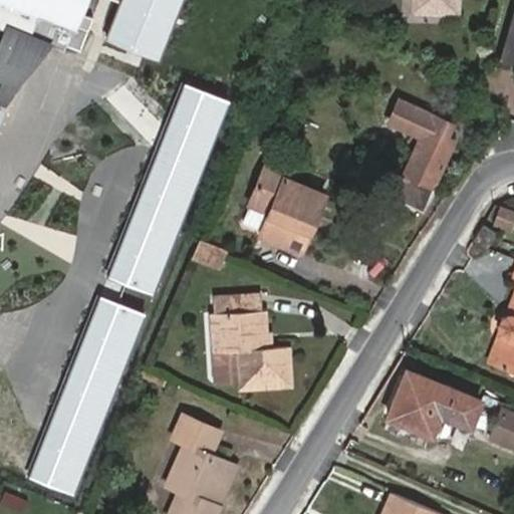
[(0,0),(0,28),(30,40),(33,32),(53,40),(50,46),(64,51),(66,45),(80,51),(92,20),(83,16),(89,0),(0,0)]
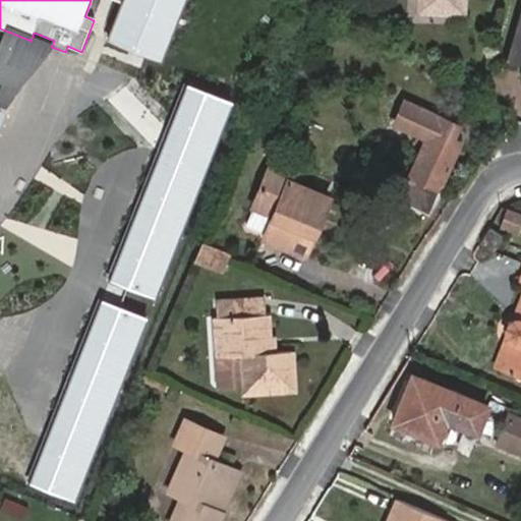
[(184,0),(125,0),(124,4),(109,42),(160,63),(184,0)]
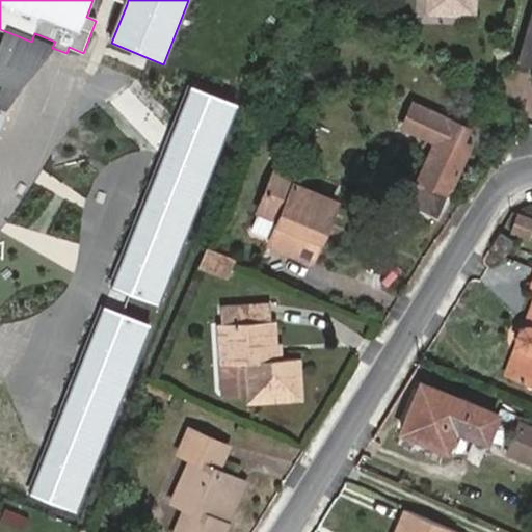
[(468,0),(468,6),(429,5),(429,11),(474,14),(474,0),(468,0)]
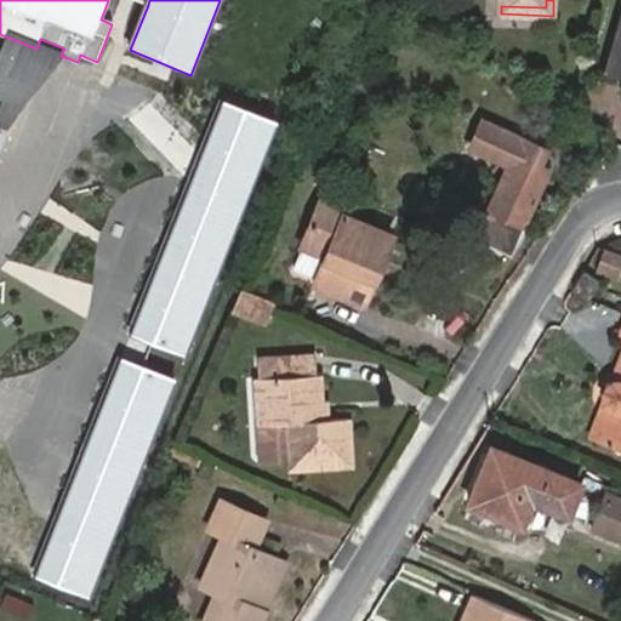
[(620,12),(605,68),(620,73),(620,12)]
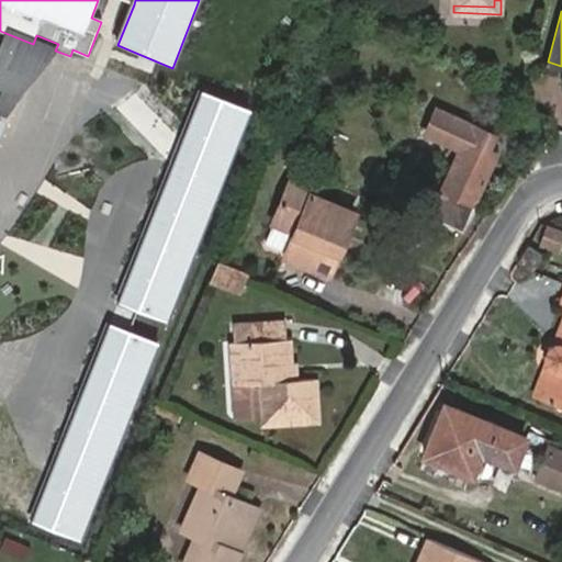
[(0,46),(0,113),(8,117),(58,48),(7,30),(0,46)]
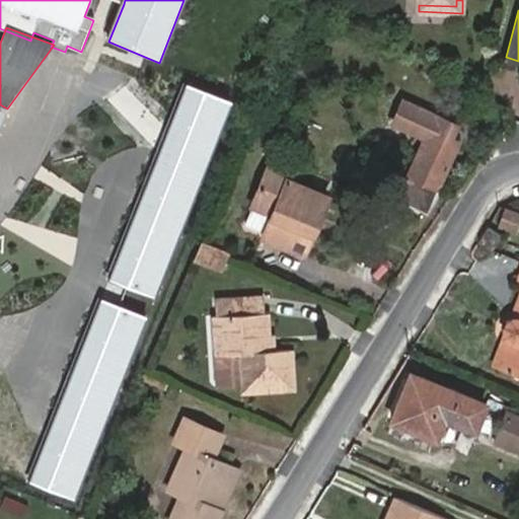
[(187,87),(112,280),(155,297),(230,103),(187,87)]
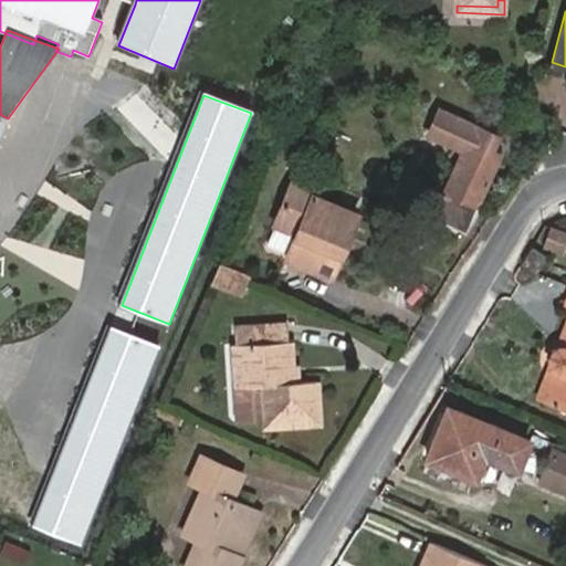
[(498,134),(441,109),(430,134),(463,147),(468,137),(491,148),(498,134)]
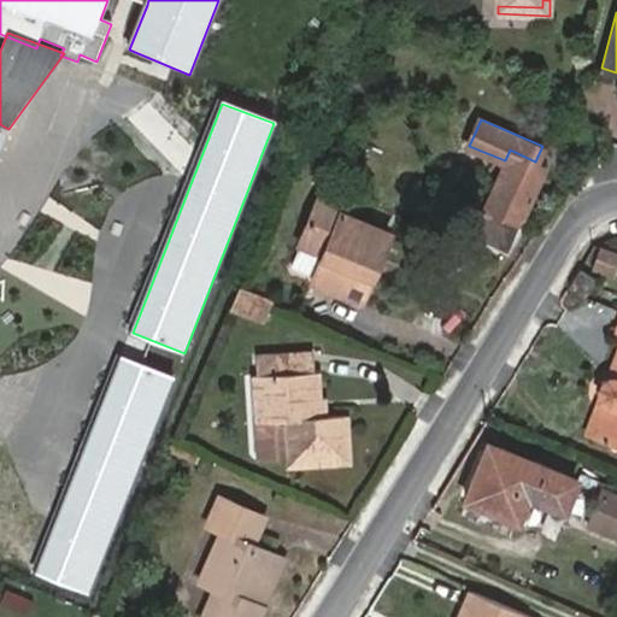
[(471,235),(510,252),(548,166),(535,162),(510,150),(505,160),(471,235)]
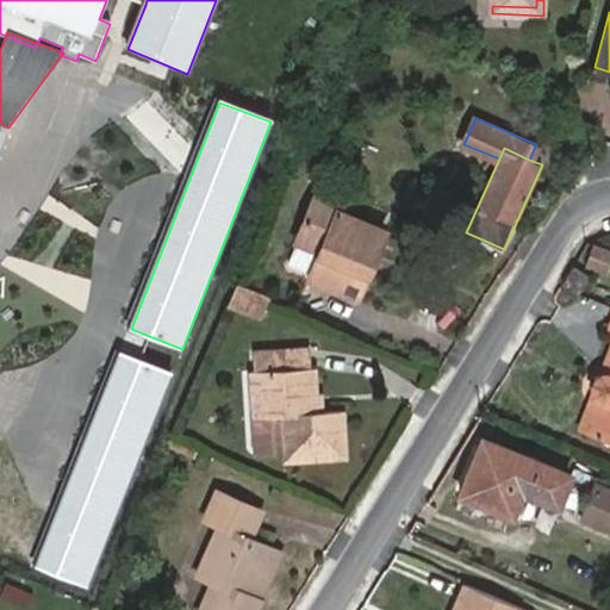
[(313,278),(360,299),(392,230),(347,207),(349,200),(324,190),(303,235),(328,248),(313,278)]
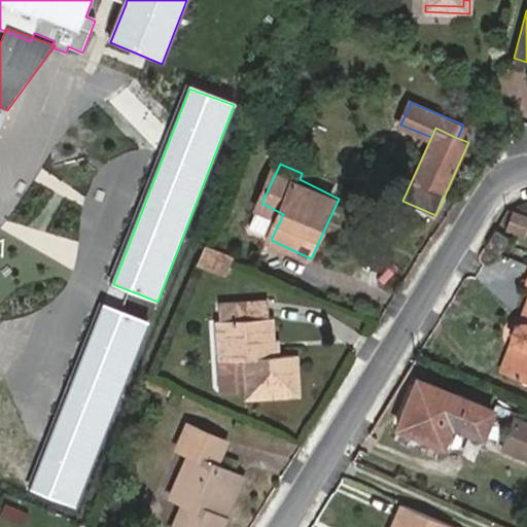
[(506,233),(526,237),(526,213),(511,211),(506,233)]
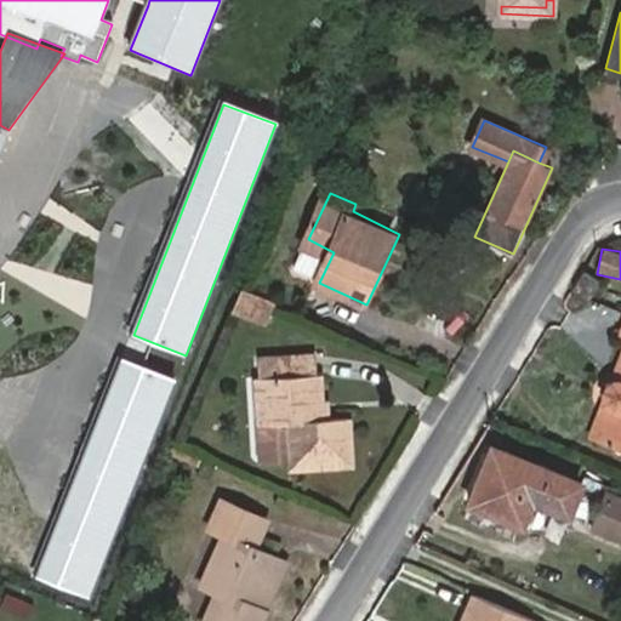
[(265,289),(246,279),(238,301),(256,309),(265,289)]
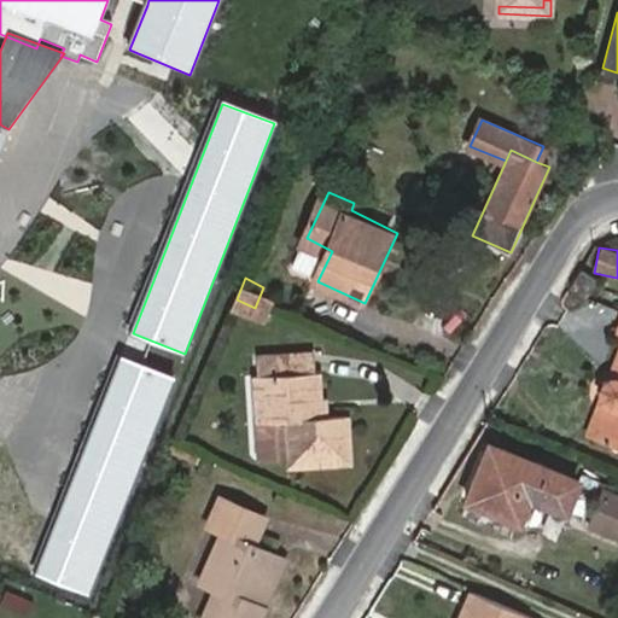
[(269,290),(263,287),(255,308),(261,310),(269,290)]
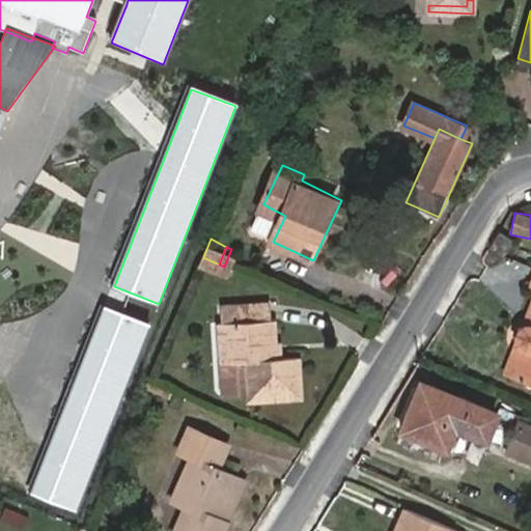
[(530,385),(530,282),(530,284),(530,323),(529,323),(525,323),(522,325),(518,328),(515,334),(516,339),(518,341),(518,343),(520,346),(522,347),(510,376),(530,385)]
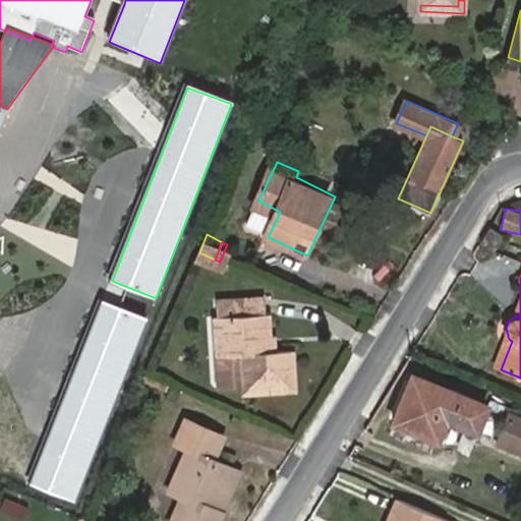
[(271,354),(269,313),(265,313),(265,294),(221,296),(221,313),(217,313),(219,355),(242,354),(244,386),(244,394),(295,392),(294,353),(271,354)]
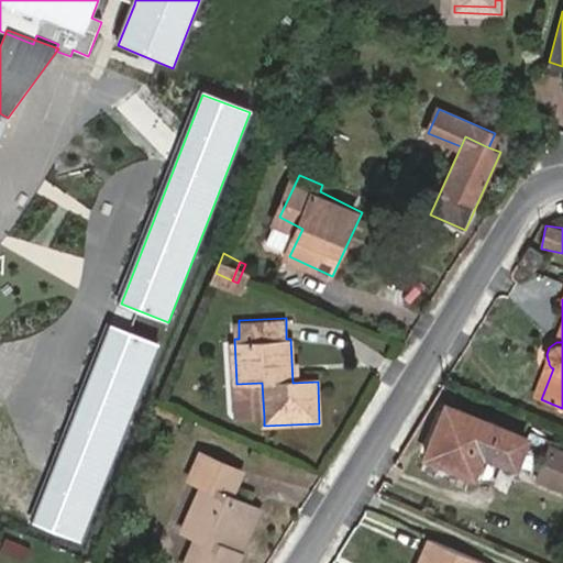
[(80,542),(157,345),(109,327),(32,523),(80,542)]
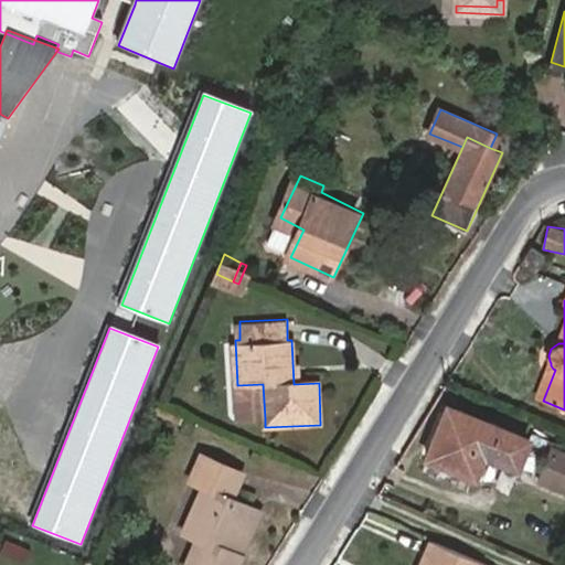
[(535,397),(543,401),(555,370),(553,369),(551,365),(551,363),(535,397)]
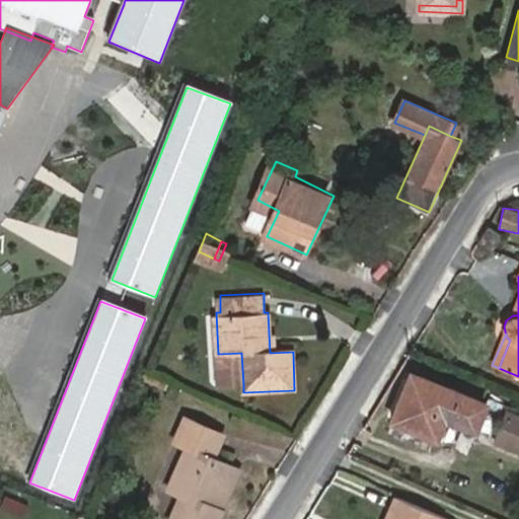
[(241,353),(218,354),(219,385),(243,384),(241,353)]
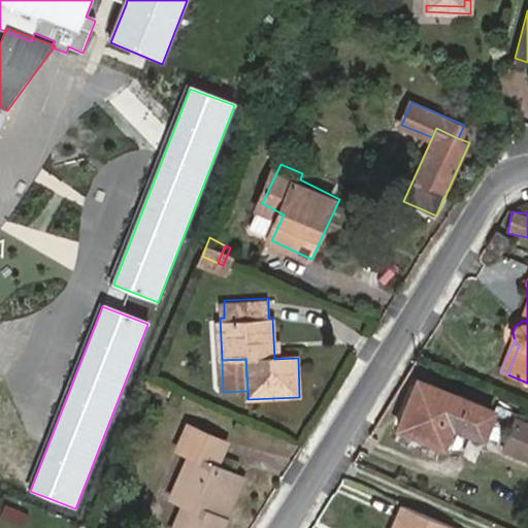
[(398,426),(443,443),(452,424),(481,435),(492,407),(417,377),(398,426)]
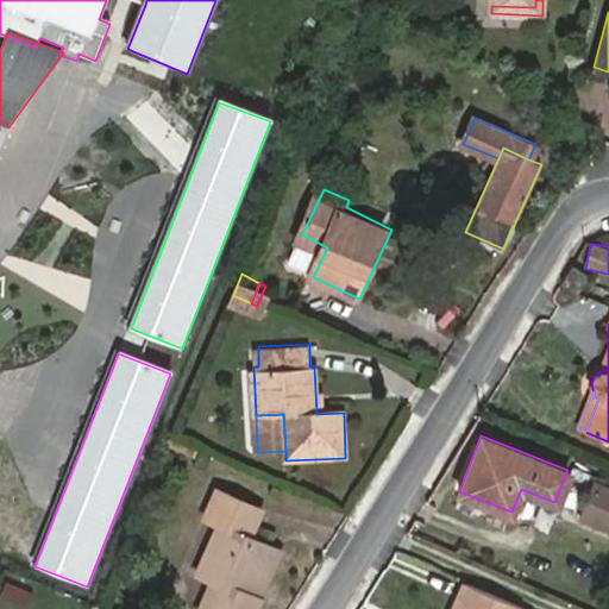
[(590,502),(584,516),(608,527),(608,487),(592,481),(584,500),(590,502)]
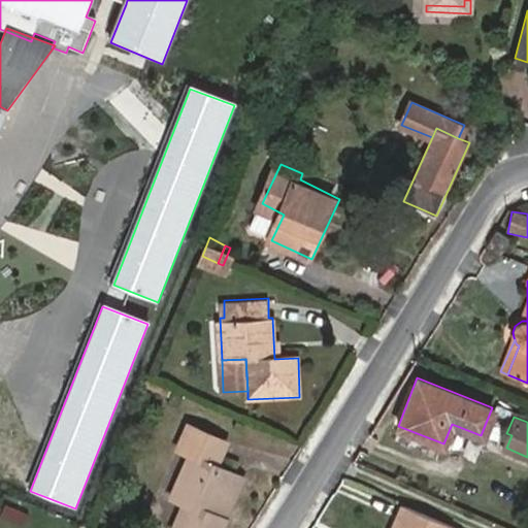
[(217,512),(234,471),(216,462),(227,439),(185,420),(173,443),(188,451),(168,495),(175,499),(164,527),(165,527),(218,527),(224,516),(217,512)]
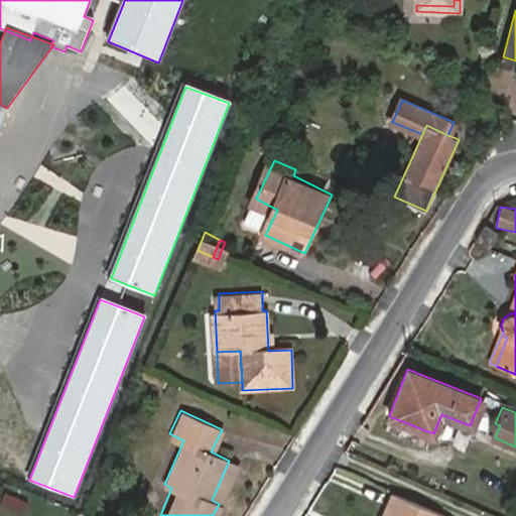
[(490,436),(495,437),(500,425),(495,423),(490,436)]
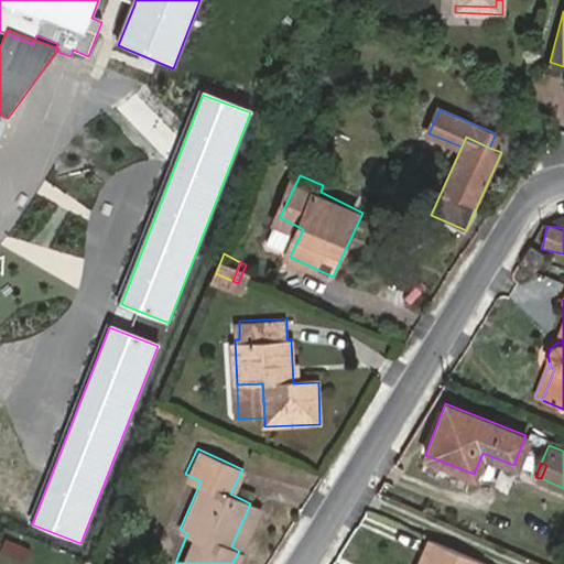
[(259,507),(250,503),(231,546),(239,551),(259,507)]
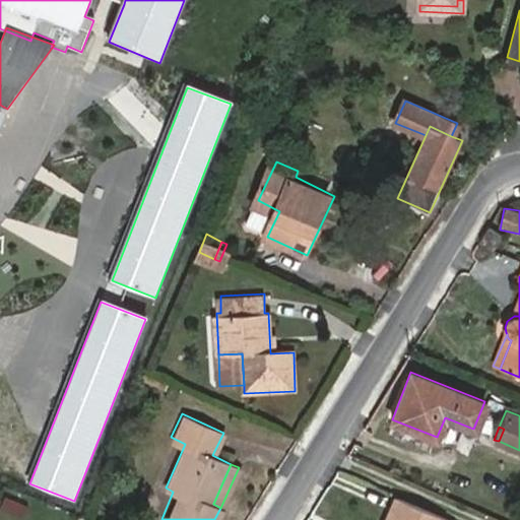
[(1,509),(24,515),(28,503),(5,496),(1,509)]
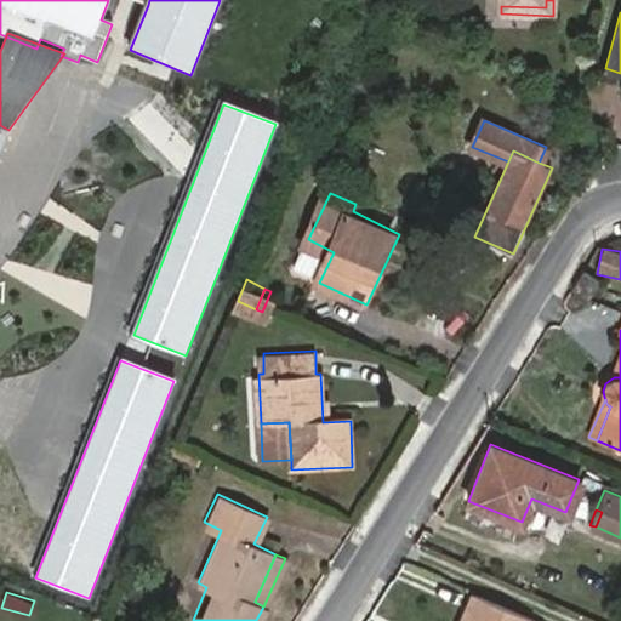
[(528,620),(530,617),(473,593),(461,620),(528,620)]
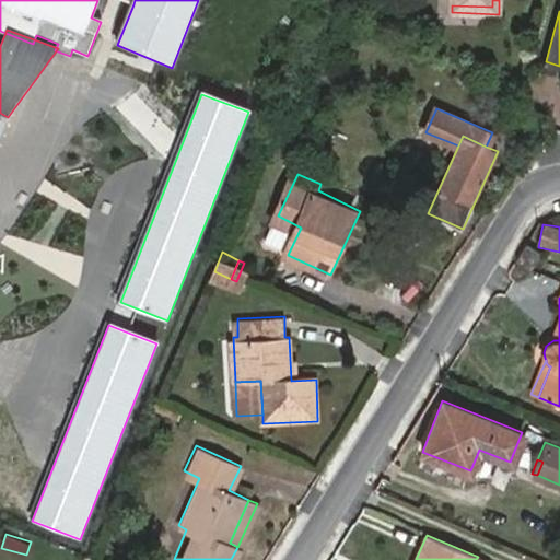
All buildings are outlined.
